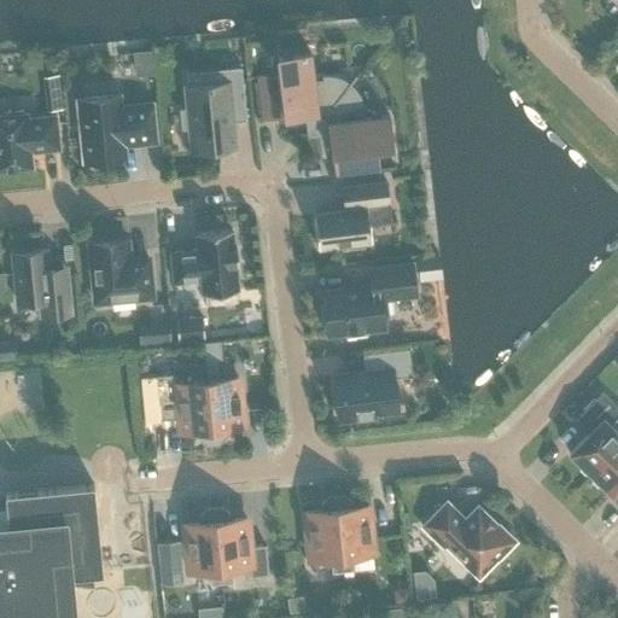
[(304,116),(307,138),(356,76),(355,75),(347,86),(343,83),(339,81),(336,80),(331,79),(327,79),(324,79),(314,80),(310,53),(277,58),(279,74),(257,76),(263,120),(284,117),(284,118),(304,116)]
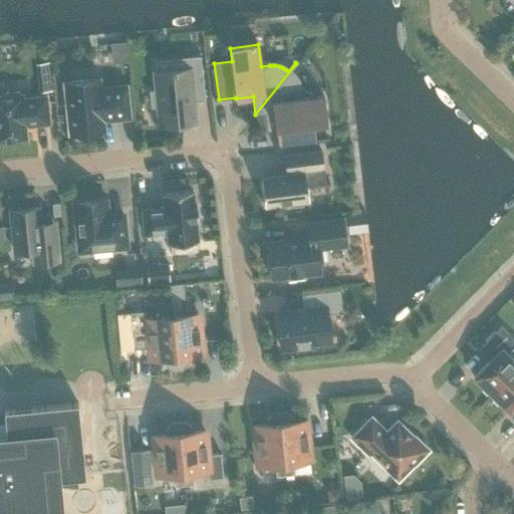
[(159,106),(161,125),(195,122),(193,101),(205,100),(200,56),(187,57),(188,68),(155,71),(157,90),(150,91),(151,107),(159,106)]
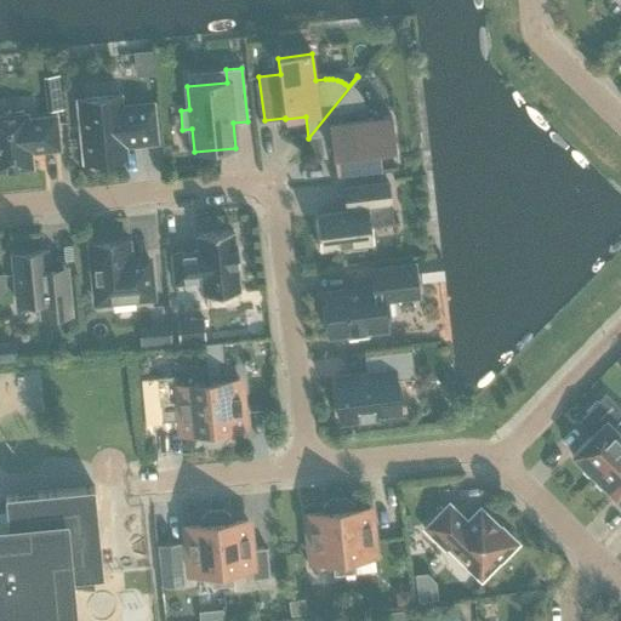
[(353,90),(349,87),(358,77),(308,138),(331,136),(334,157),(335,157),(337,177),(381,172),(379,151),(394,149),(391,115),(364,118),(363,109),(362,104),(360,101),(358,97),(355,93),(353,90)]
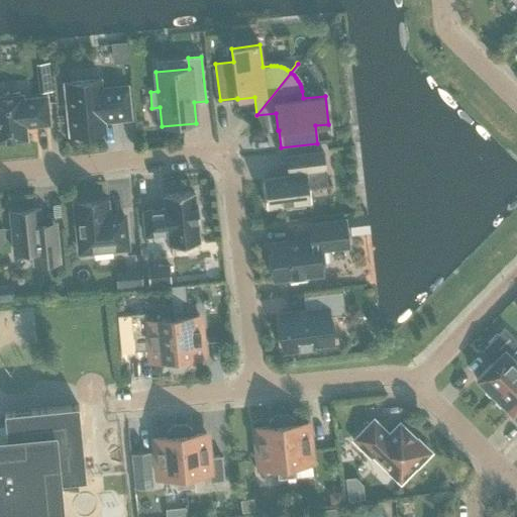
[(49,79),(37,81),(39,93),(52,91),(49,79)]
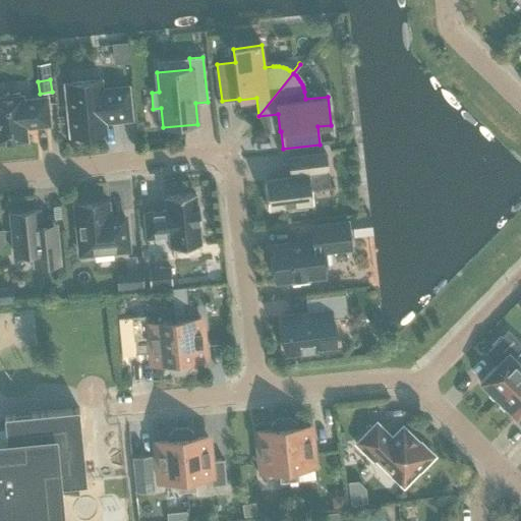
[(66,84),(71,136),(104,133),(103,122),(131,120),(128,88),(100,91),(99,80),(66,84)]
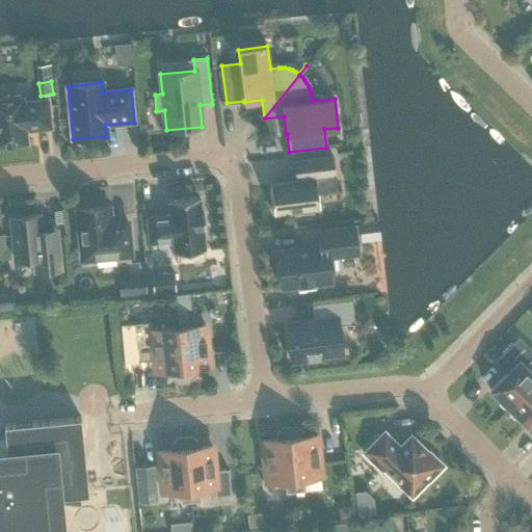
[(0,100),(0,147),(27,144),(26,131),(51,129),(48,100),(23,102),(23,98),(19,98),(19,96),(5,97),(5,100),(0,100)]
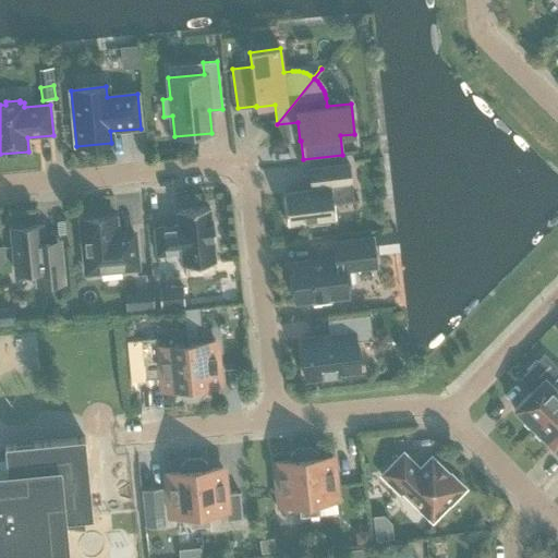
[(311,191),(283,194),(287,226),(313,222),(313,226),(329,223),(328,220),(335,219),(332,203),(331,189),(351,185),(349,164),(308,169),(311,191)]
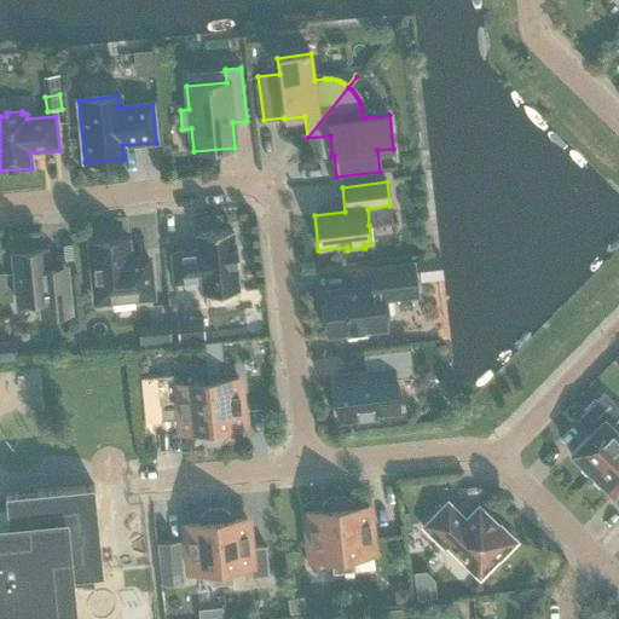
[(174,284),(201,281),(202,294),(238,290),(236,265),(238,264),(237,248),(235,248),(232,231),(196,235),(198,250),(171,253),(174,284)]
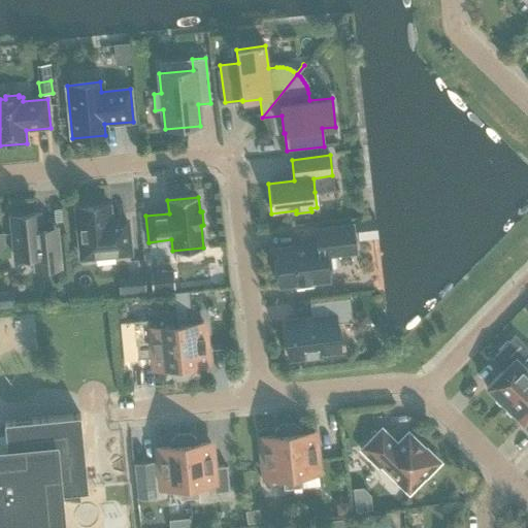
[(110,223),(108,206),(75,209),(80,259),(130,254),(127,221),(110,223)]
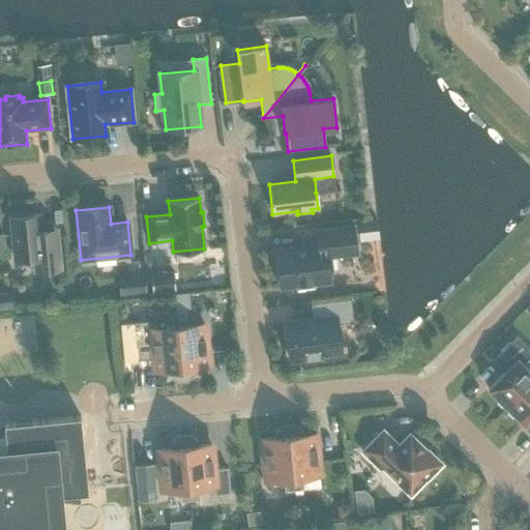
[(34,271),(61,269),(57,229),(40,231),(39,213),(10,216),(15,260),(33,258),(34,271)]
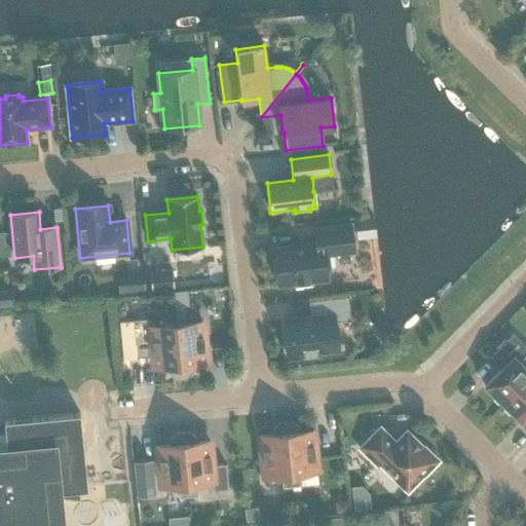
[(353,252),(350,224),(313,229),(315,241),(306,242),(307,246),(275,250),(276,259),(272,260),(274,274),(278,274),(279,284),(293,283),(294,286),(312,284),(312,279),(327,278),(325,268),(330,268),(328,255),(353,252)]
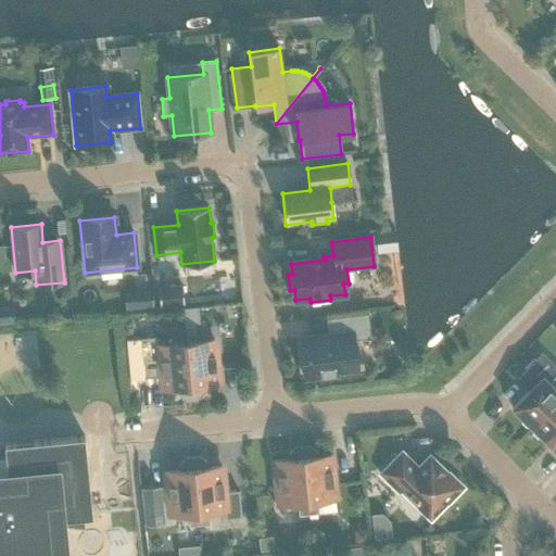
[(180,285),(158,287),(160,306),(182,304),(180,285)]
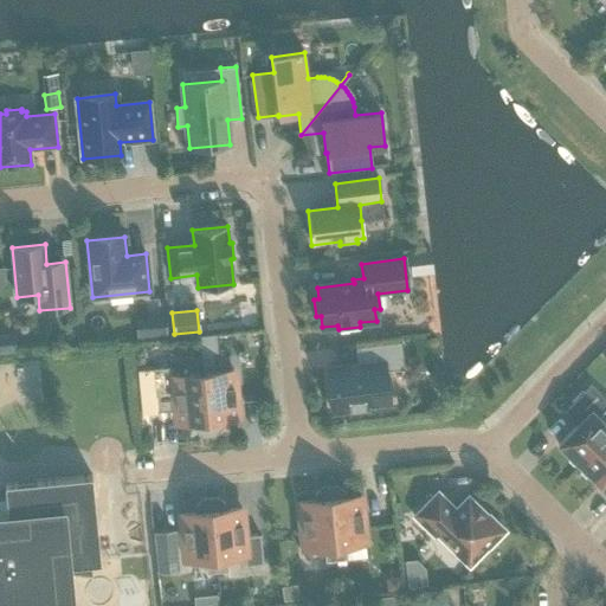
[(165,316),(150,317),(153,337),(166,336),(165,316)]
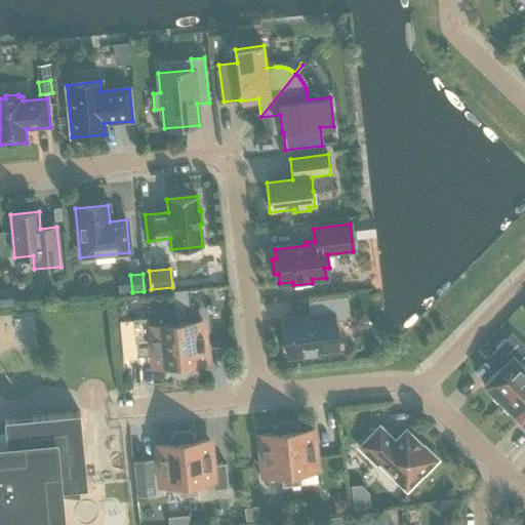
[(11,288),(0,289),(0,306),(13,305),(11,288)]
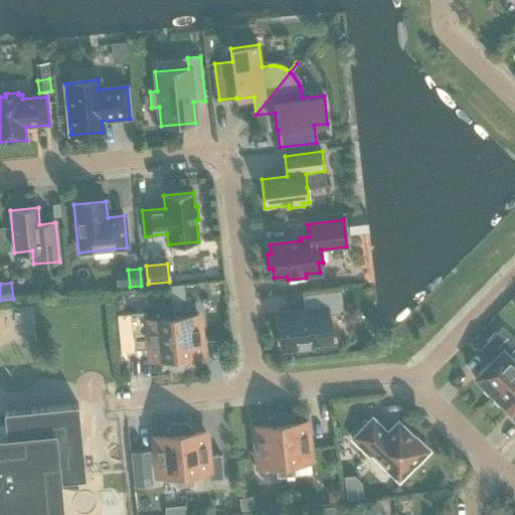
[(185,299),(183,284),(169,286),(172,318),(177,368),(184,367),(189,361),(189,356),(202,355),(198,315),(182,316),(181,300),(185,299)]
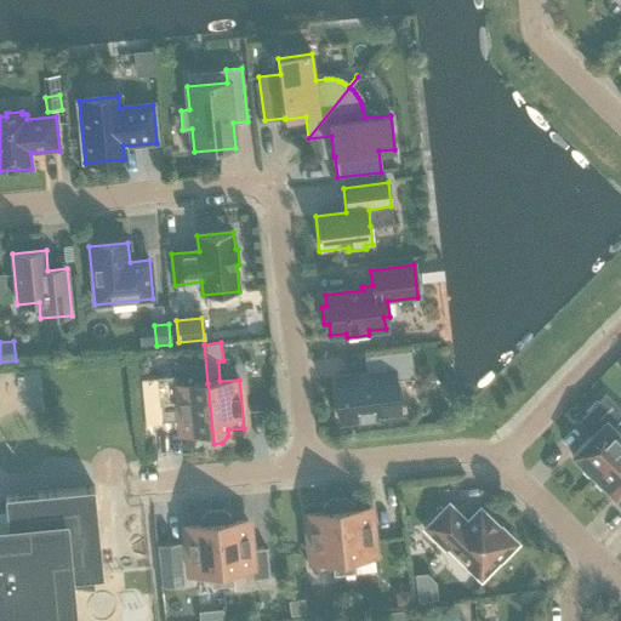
[(411,351),(364,355),(366,374),(335,379),(340,423),(377,419),(377,415),(399,412),(396,380),(415,377),(411,351)]
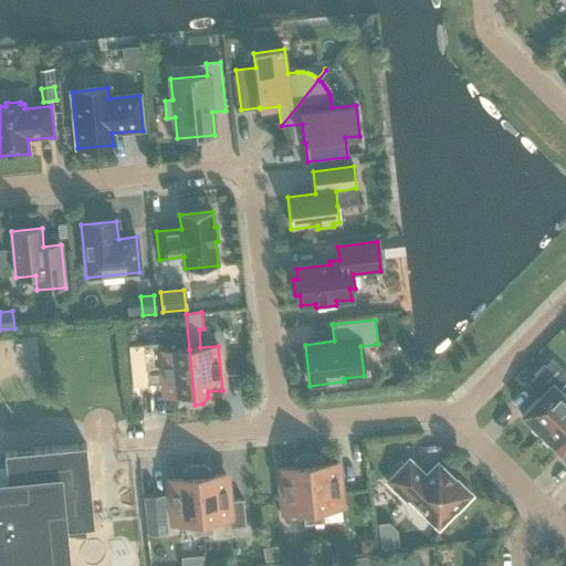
[(165,396),(176,395),(178,395),(178,401),(190,409),(196,409),(195,405),(189,349),(163,352),(161,343),(143,345),(146,386),(164,384),(165,396)]
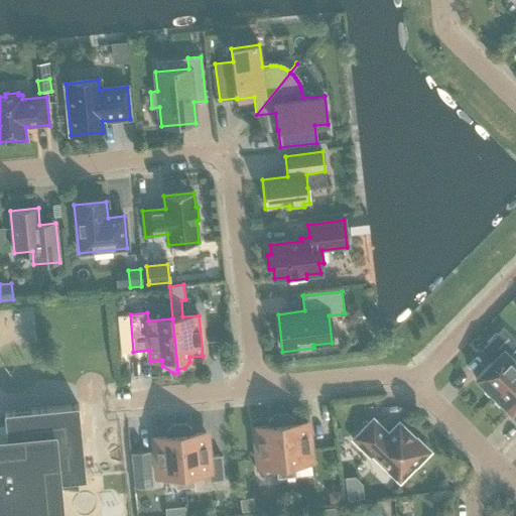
[(493,396),(515,372),(515,341),(502,328),(483,348),(494,358),(475,378),(493,396)]
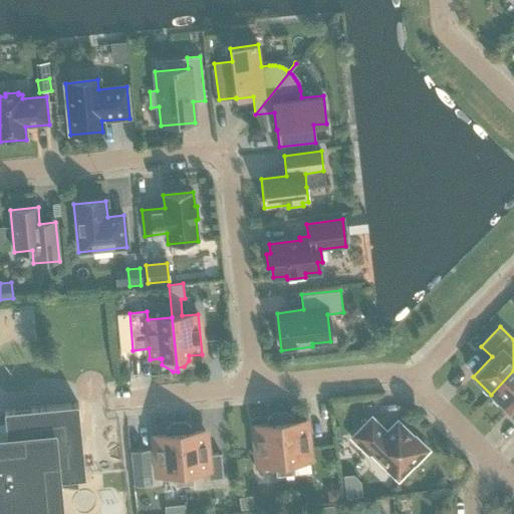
[(513,370),(491,395),(509,413),(513,406),(513,370)]
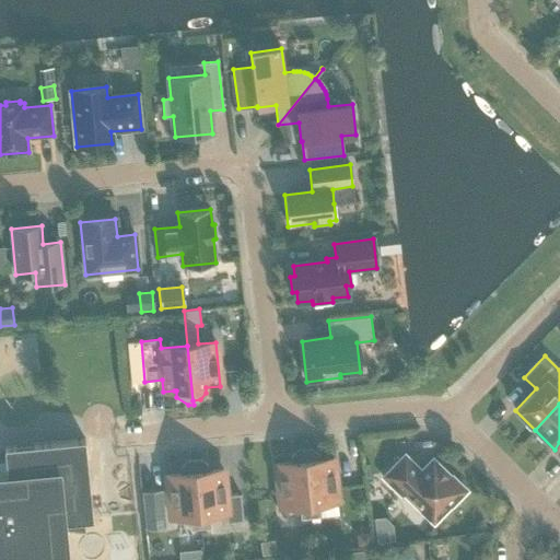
[(93,521),(85,442),(4,448),(6,462),(0,462),(0,559),(68,559),(65,523),(93,521)]
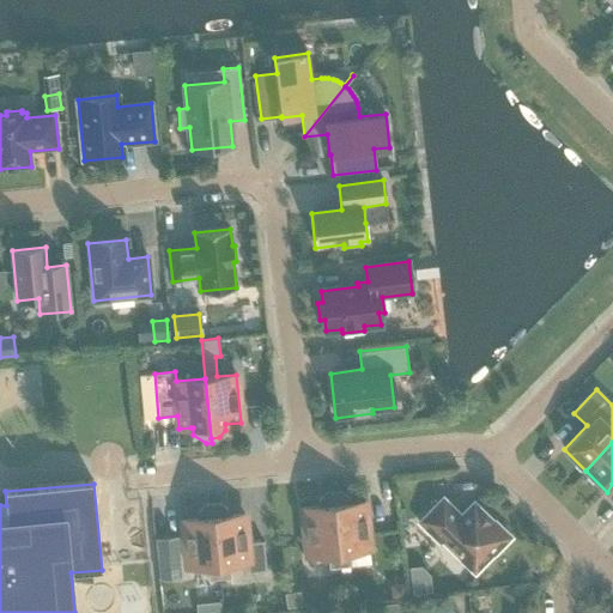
[(328,569),(340,568),(333,492),(325,493),(319,502),(319,507),(303,508),(308,556),(327,554),(328,569)]
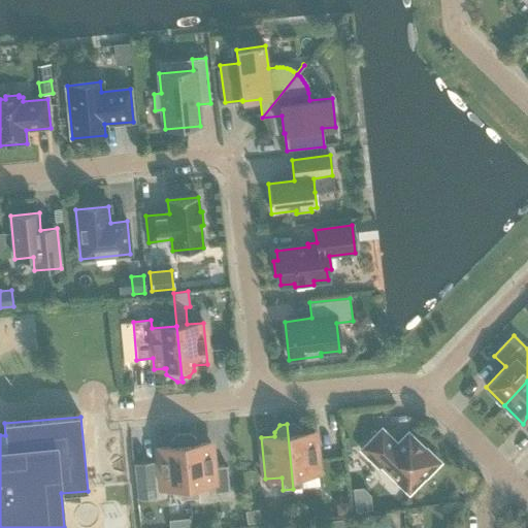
[(300,429),(293,424),(287,424),(293,489),(302,488),(301,475),(318,474),(315,432),(300,434),(300,429)]
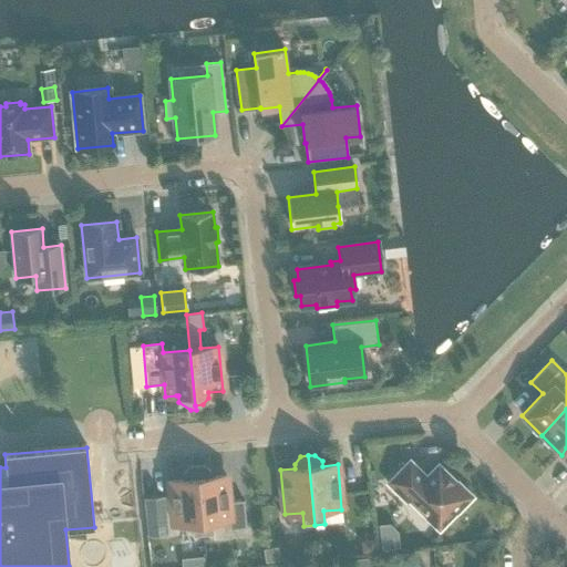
[(439,527),(455,511),(457,513),(472,497),(457,482),(455,484),(437,467),(425,481),(420,476),(421,475),(410,463),(388,485),(405,503),(410,498),(439,527)]
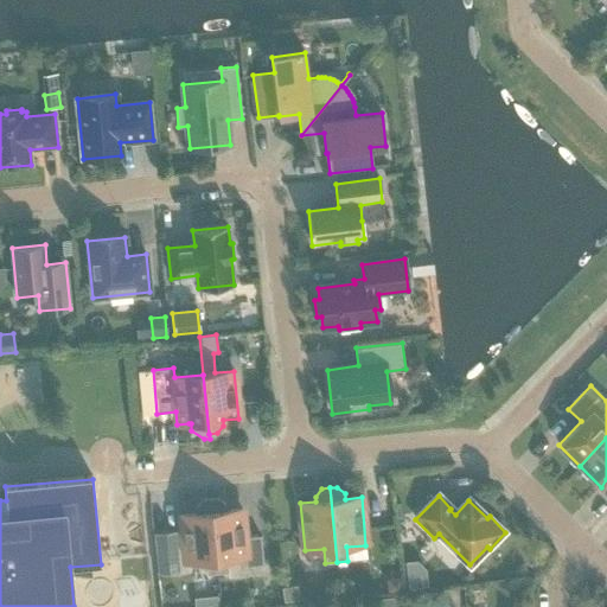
[(205,561),(206,575),(217,574),(210,499),(202,500),(196,509),(196,513),(180,516),(185,562),(205,561)]
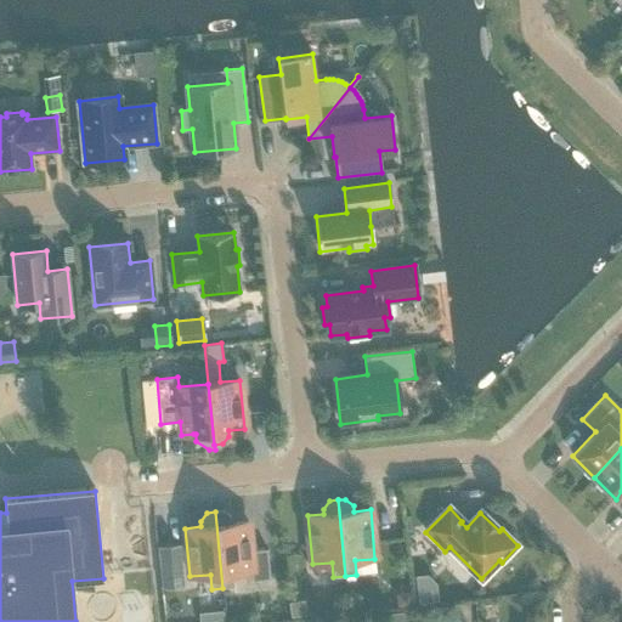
[(232,524),(231,518),(224,512),(215,512),(222,588),(235,587),(232,572),(253,570),(248,521),(232,524)]
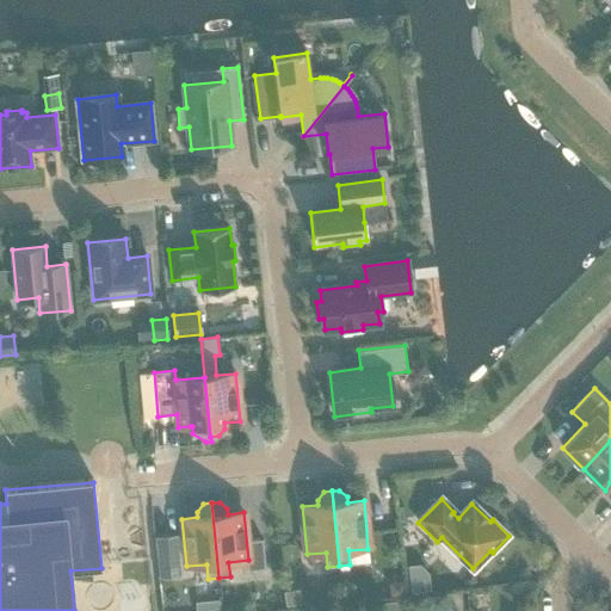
[(177,535),(155,537),(159,576),(180,575),(177,535)]
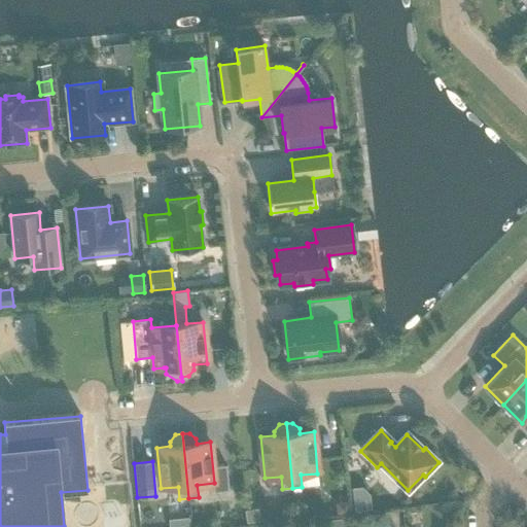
[(348,478),(363,477),(362,464),(347,466),(348,478)]
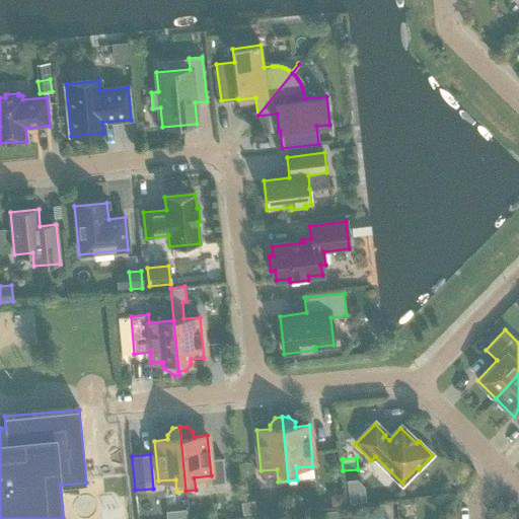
[(342,493),(329,495),(331,507),(335,507),(344,506),(342,493)]
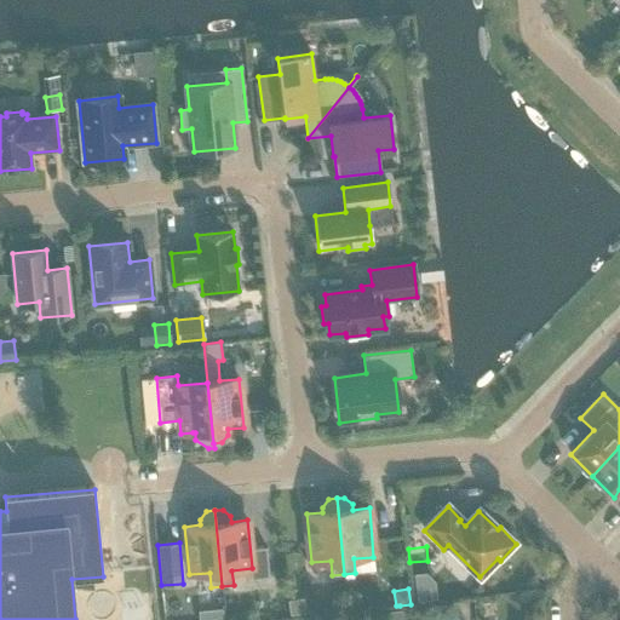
[(303,597),(287,600),(290,615),(305,613),(303,597)]
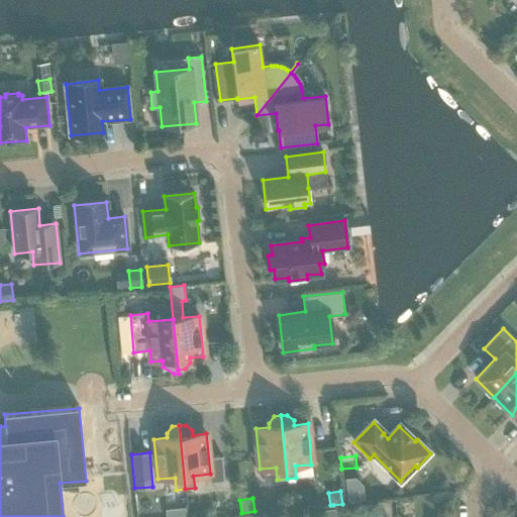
[(357,516),(356,506),(338,508),(338,516),(357,516)]
